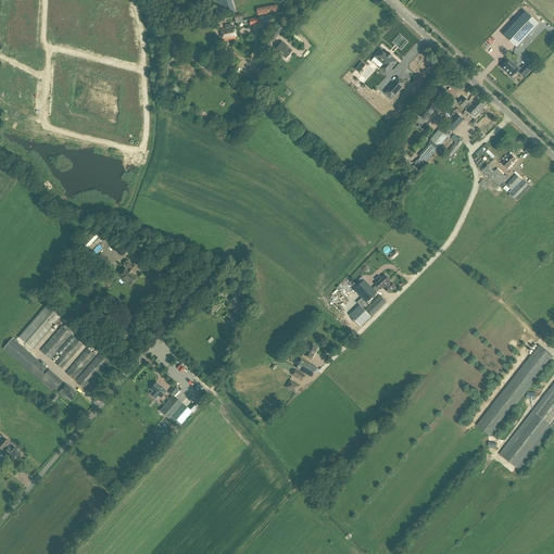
[(211,0),(215,15),(234,10),(230,0),(211,0)]
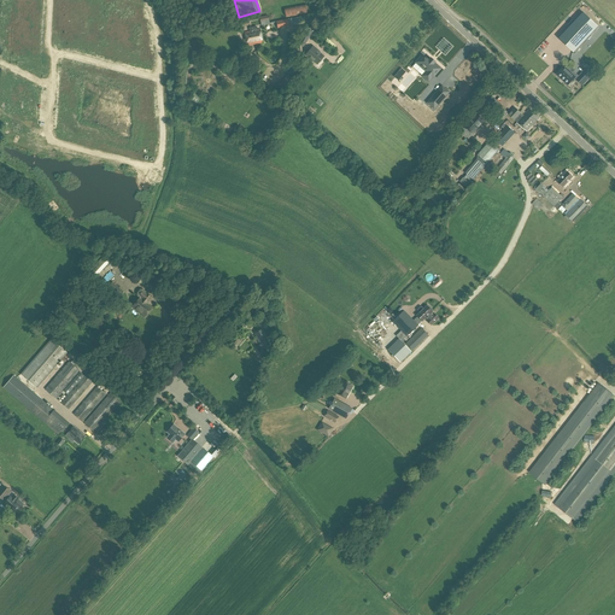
[(303,1),(282,6),(283,15),(304,11),(303,1)]
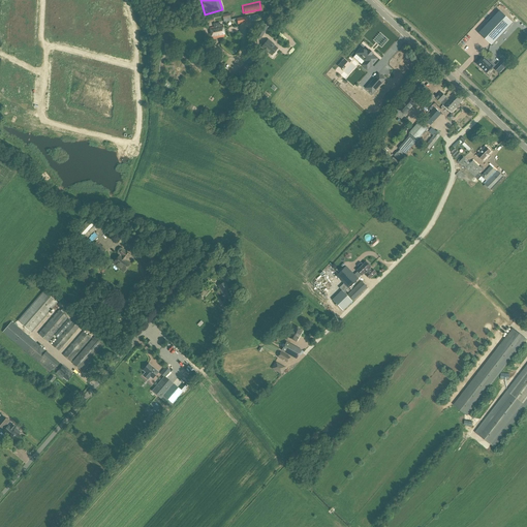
[(18,4),(18,7),(21,7),(20,13),(31,14),(32,8),(25,7),(25,4),(18,4)]
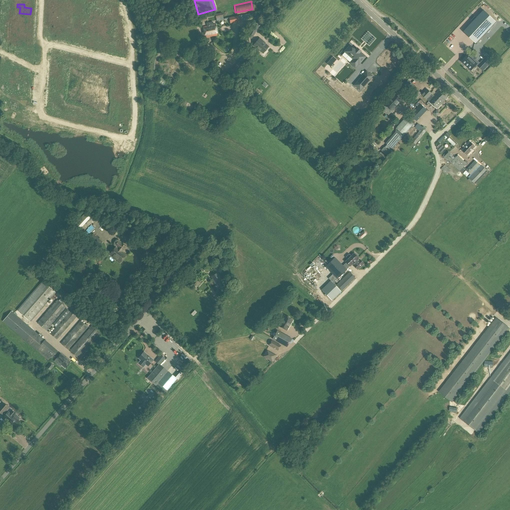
[(494,20),(481,8),(481,9),(480,10),(474,17),(473,16),(470,18),(471,19),(462,30),(474,41),(493,21),(494,20)]
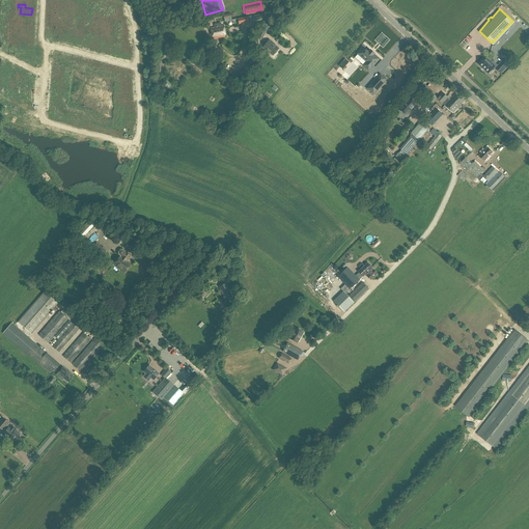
[(17,21),(17,24),(24,24),(24,21),(31,21),(31,15),(20,14),(20,21),(17,21)]
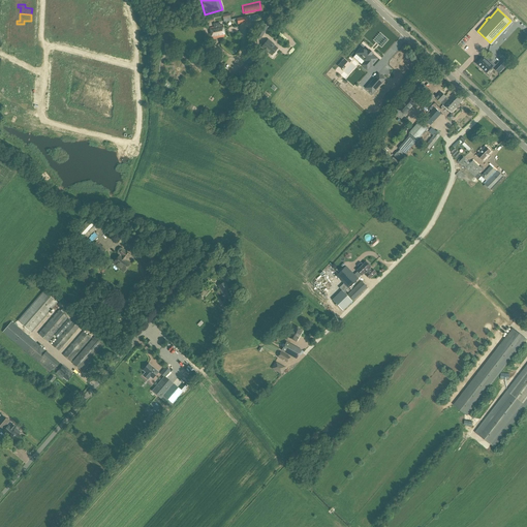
[(54,20),(53,27),(64,27),(65,21),(67,21),(67,18),(61,17),(61,21),(54,20)]
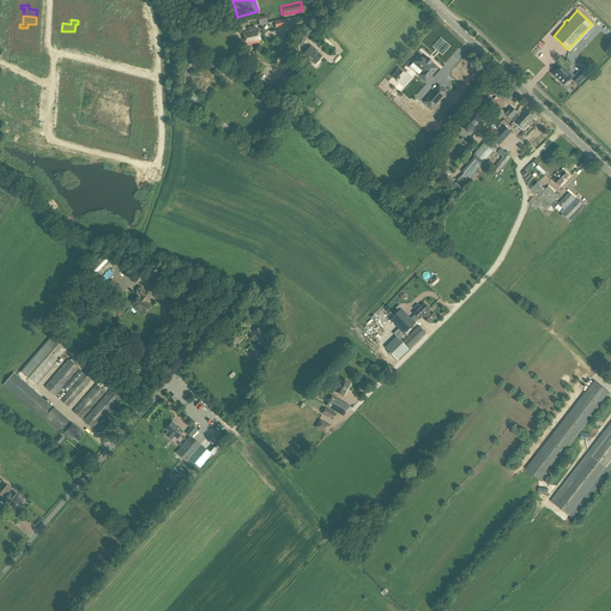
[(246,31),(241,31),(243,43),(258,40),(255,29),(254,29),(253,26),(246,28),(246,31)]
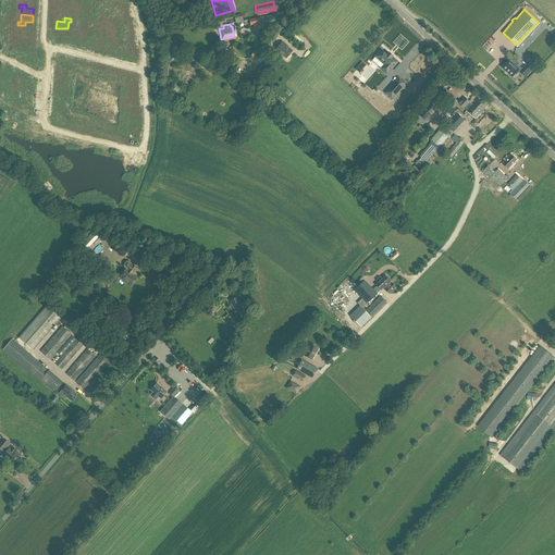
[(273,25),(266,39),(271,42),(280,28),(273,25)]
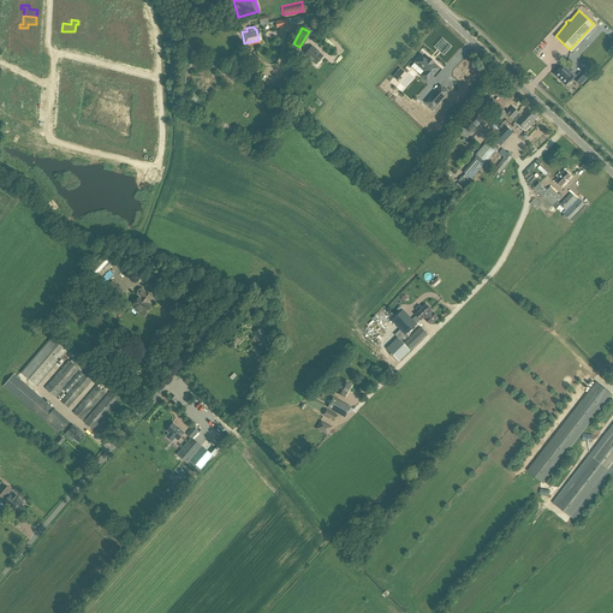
[(61,31),(61,39),(70,39),(70,43),(77,43),(77,40),(75,39),(75,31),(61,31)]
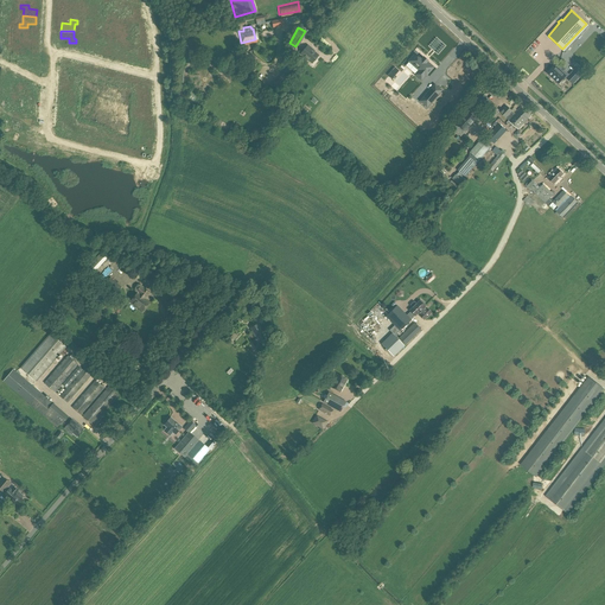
[(88,32),(87,39),(90,40),(88,49),(94,51),(97,39),(90,38),(91,32),(88,32)]
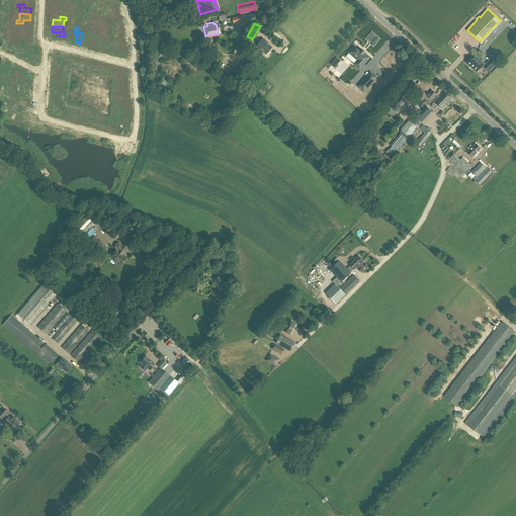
[(112,31),(111,34),(114,35),(112,41),(123,45),(124,38),(118,36),(118,33),(112,31)]
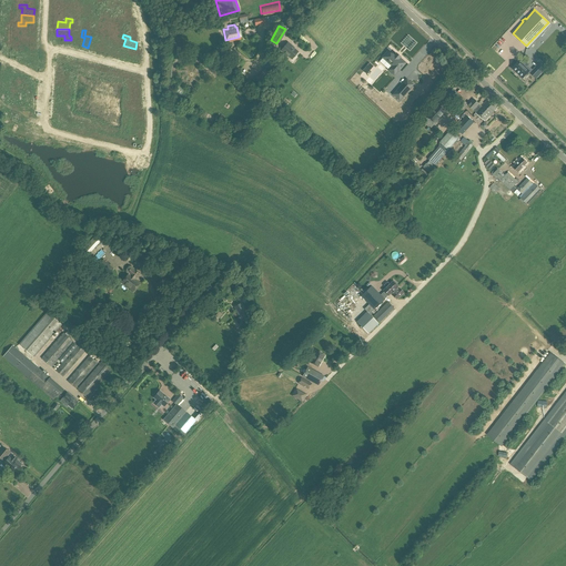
[(102,40),(100,51),(105,52),(108,43),(111,44),(113,38),(110,37),(109,41),(102,40)]
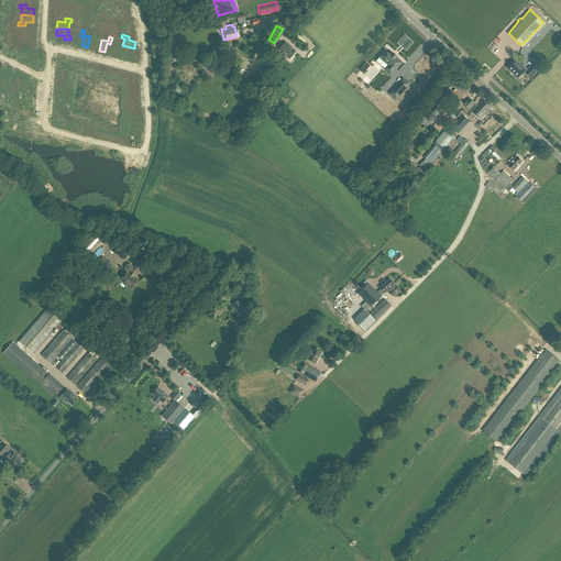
[(278,43),(276,45),(277,47),(287,56),(288,54),(290,55),(292,53),(292,51),(293,50),(287,44),(287,43),(284,40),(279,45),(278,43)]
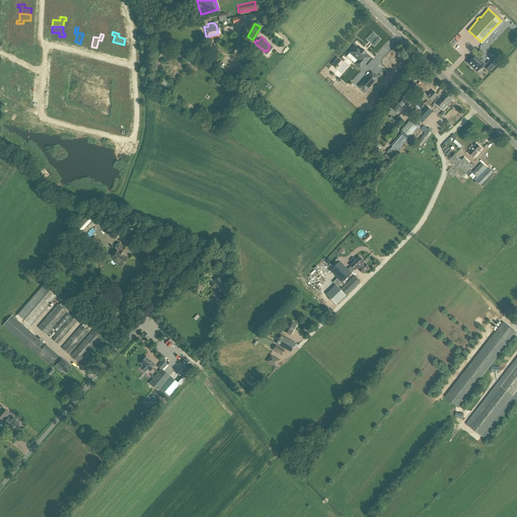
[(495,47),(503,56),(515,44),(510,39),(507,42),(504,38),(495,47)]
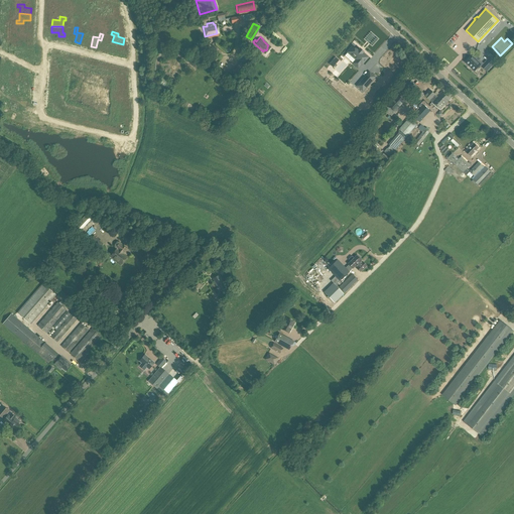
[(245,40),(241,46),(250,51),(253,46),(245,40)]
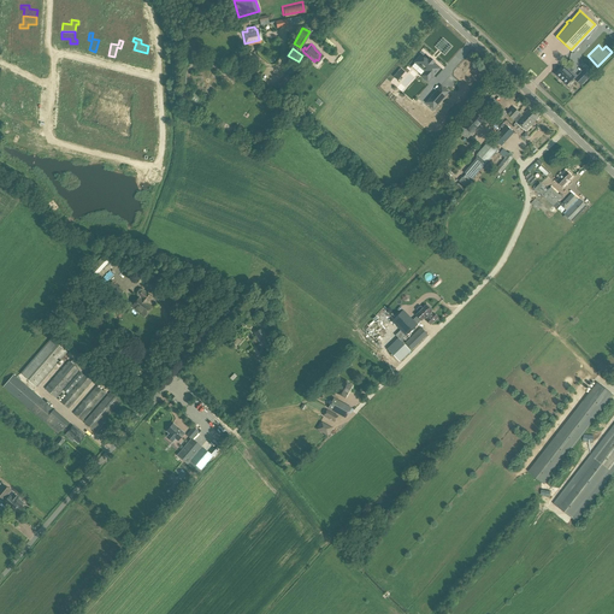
[(129,57),(128,60),(136,62),(136,58),(145,60),(147,53),(134,49),(131,57),(129,57)]
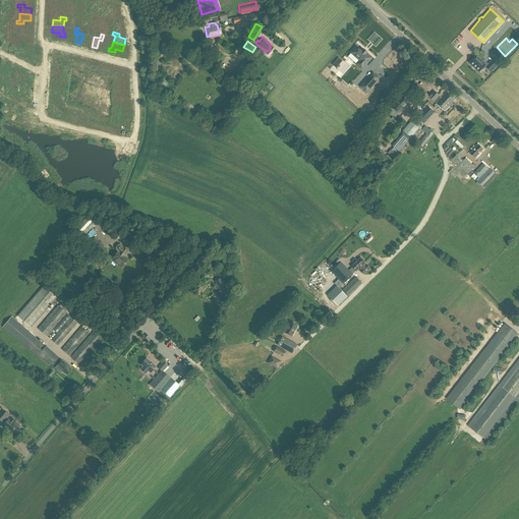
[(354,45),(348,51),(357,58),(354,62),(359,67),(362,63),(363,63),(369,56),(364,51),(364,50),(361,47),(359,49),(357,48),(358,47),(357,46),(356,46),(354,45)]
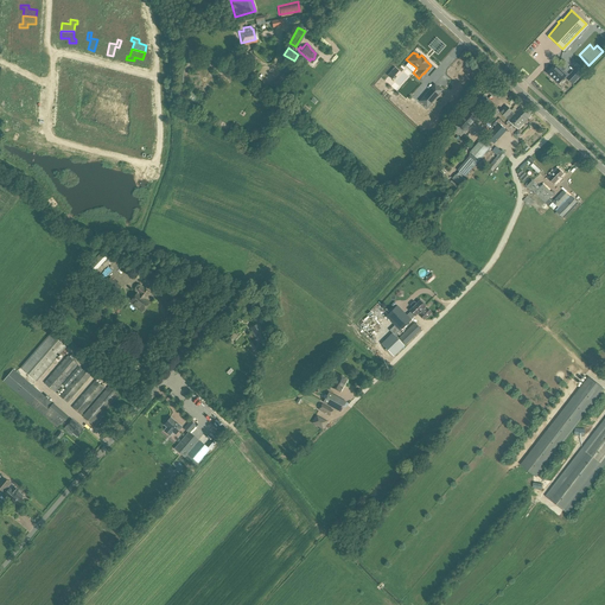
[(279,65),(287,71),(292,64),(284,58),(279,65)]
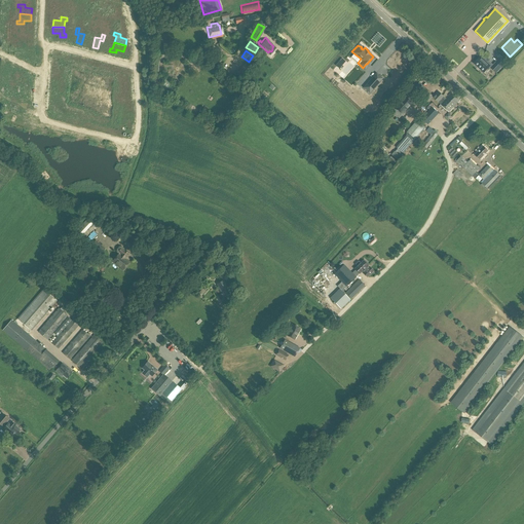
[(217,52),(212,60),(216,63),(221,55),(217,52)]
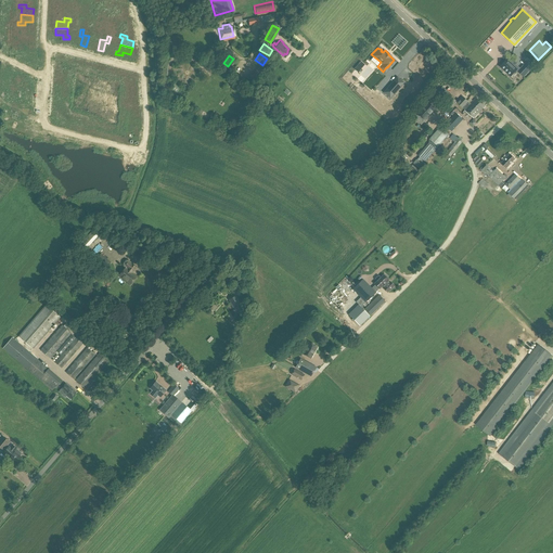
[(504,59),(499,65),(509,74),(514,68),(522,75),(529,66),(524,61),(518,67),(514,62),(512,64),(504,59)]
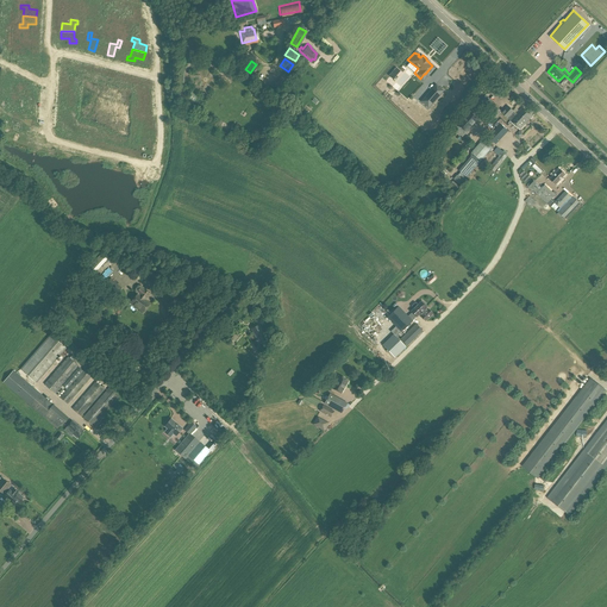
[(58,73),(58,80),(70,80),(70,73),(74,74),(74,69),(66,69),(66,73),(58,73)]
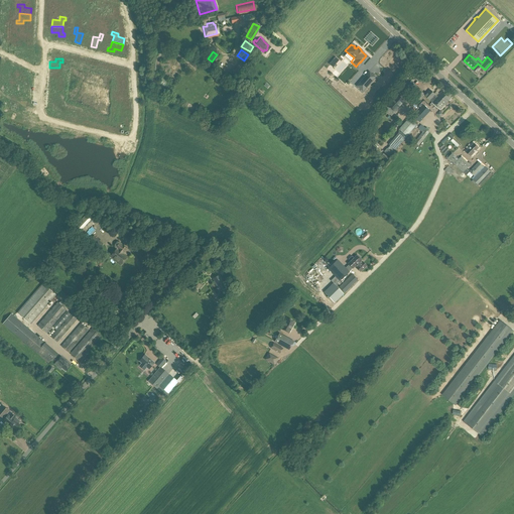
[(75,72),(73,79),(77,80),(78,75),(83,77),(86,67),(80,65),(78,73),(75,72)]
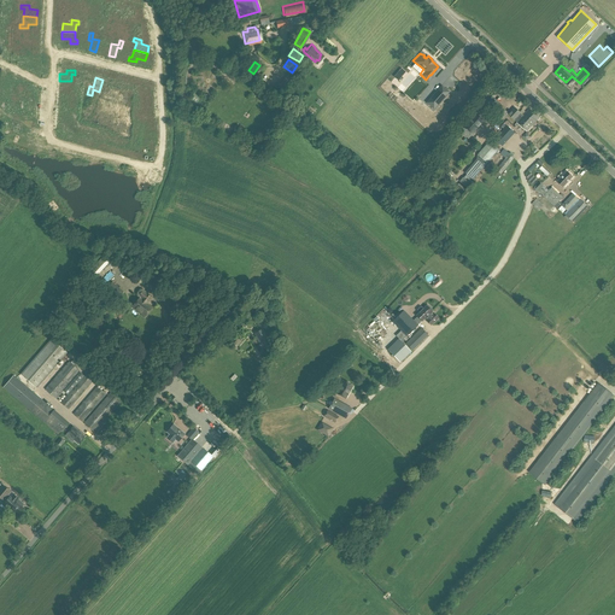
[(457,87),(449,77),(443,83),(452,93),(457,87)]
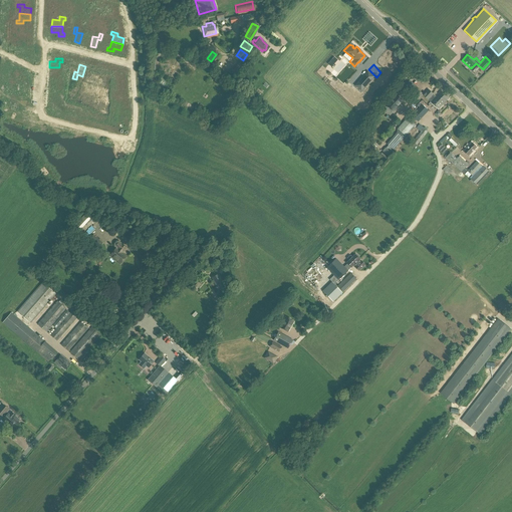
[(95,69),(93,78),(98,80),(97,84),(100,85),(102,79),(99,78),(101,70),(95,69)]
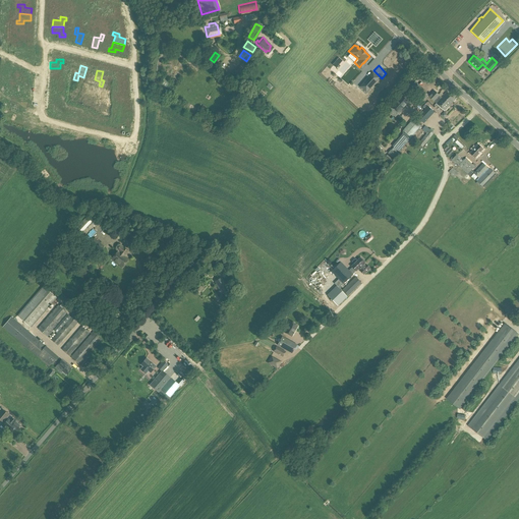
[(364,91),(377,75),(370,70),(358,84),(364,91)]
